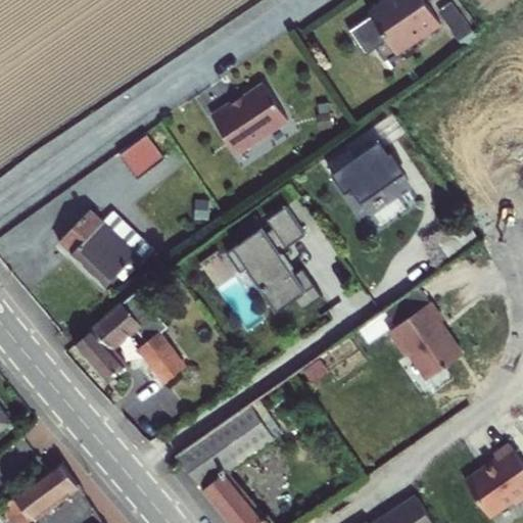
[(424,0),(389,0),(370,13),(371,15),(387,40),(393,50),(412,38),(415,41),(440,24),(425,2),(424,0)]
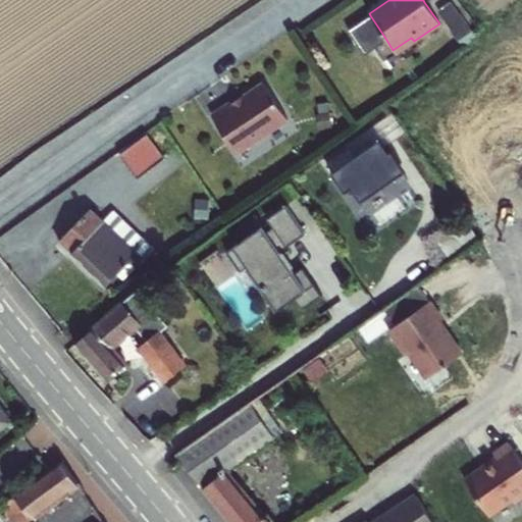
[(386,40),(370,15),(348,30),(364,54),(386,40)]
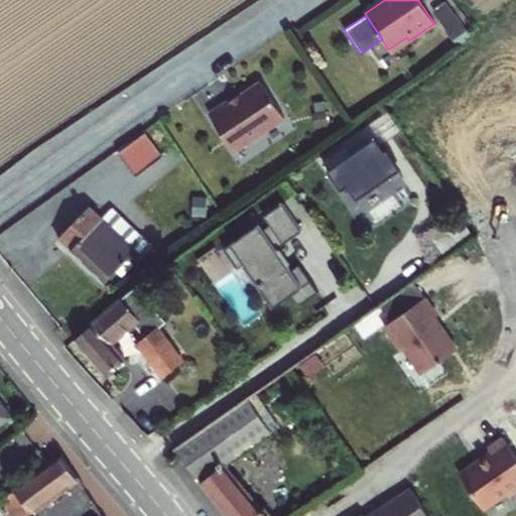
[(227,100),(208,112),(233,150),(283,117),(260,81),(228,102),(227,100)]
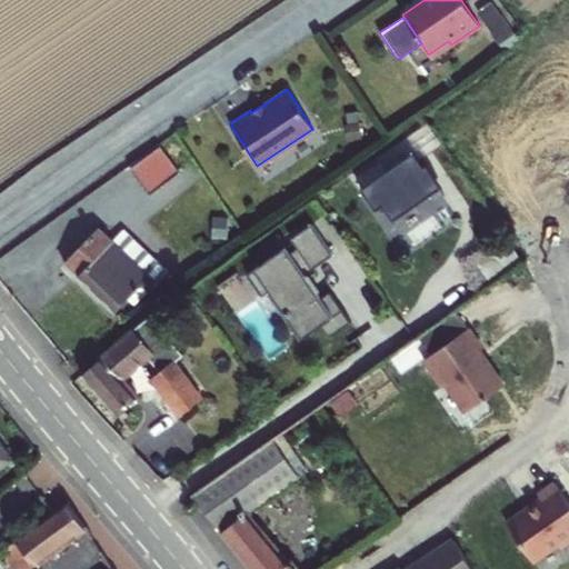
[(127,165),(146,192),(176,171),(157,143),(127,165)]
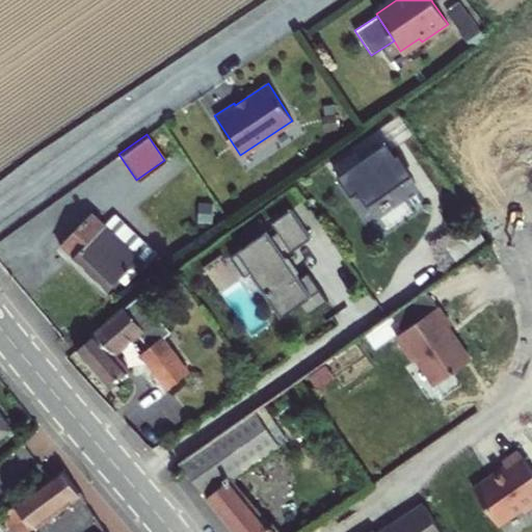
[(384,139),(335,174),(349,194),(355,189),(366,204),(410,171),(396,151),(394,153),(390,148),(384,139)]
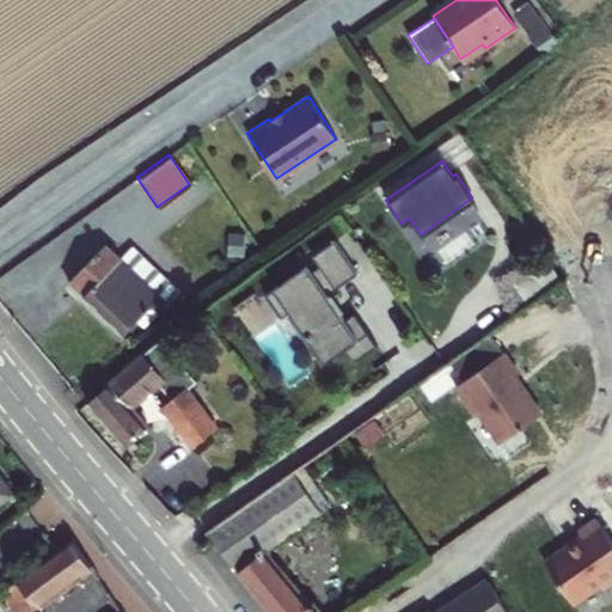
[(305,264),(271,287),(324,361),(343,348),(352,361),(375,344),(353,311),(343,318),(325,293),(356,271),(332,238),(310,255),(317,264),(310,270),(305,264)]
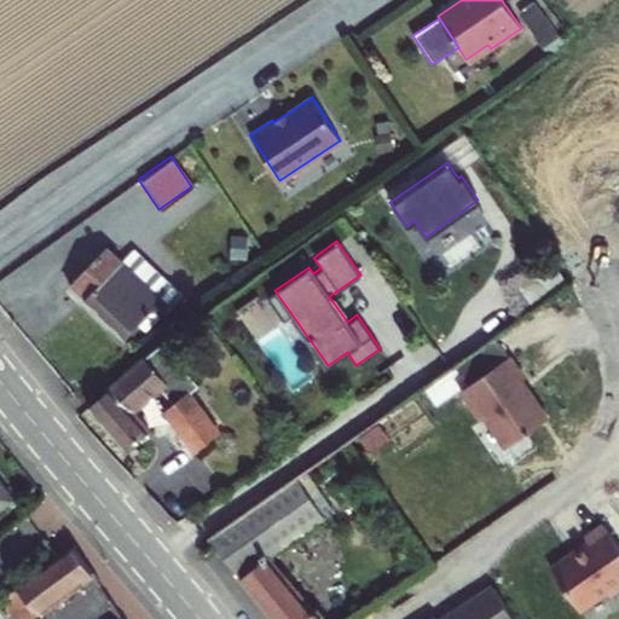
[(122,260),(106,246),(69,284),(125,337),(152,306),(160,314),(168,305),(122,260)]
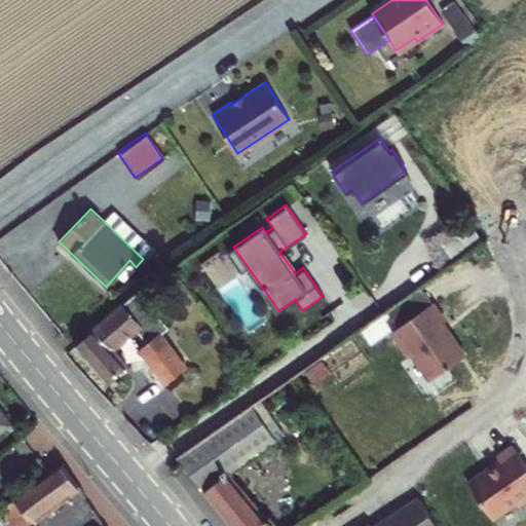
[(113,211),(104,221),(143,259),(153,249),(113,211)]
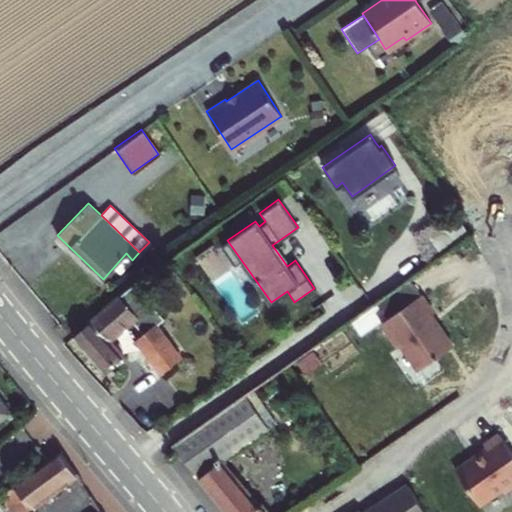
[(267,305),(271,302),(227,240),(220,245),(234,265),(237,262),(267,305)]
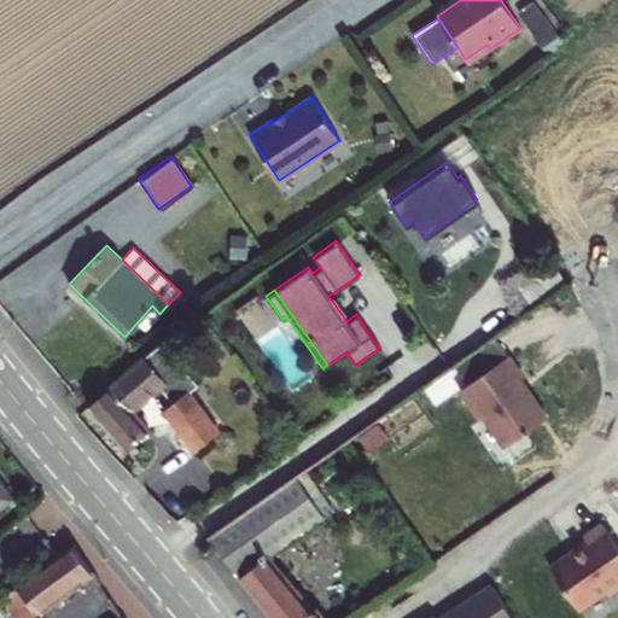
[(493,334),(453,362),(466,383),(507,354),(493,334)]
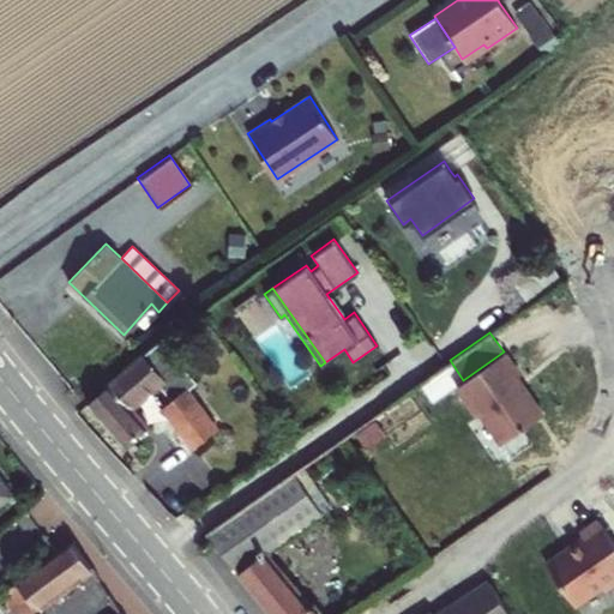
[(162,405),(194,445),(217,426),(186,389),(187,385),(152,345),(86,403),(125,446),(146,426),(131,407),(157,383),(170,398),(162,405)]
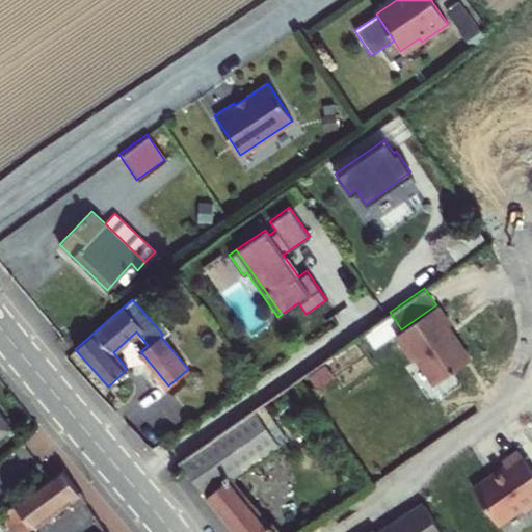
[(401,329),(396,333),(414,358),(417,356),(434,381),(469,357),(446,325),(449,323),(436,304),(401,329)]
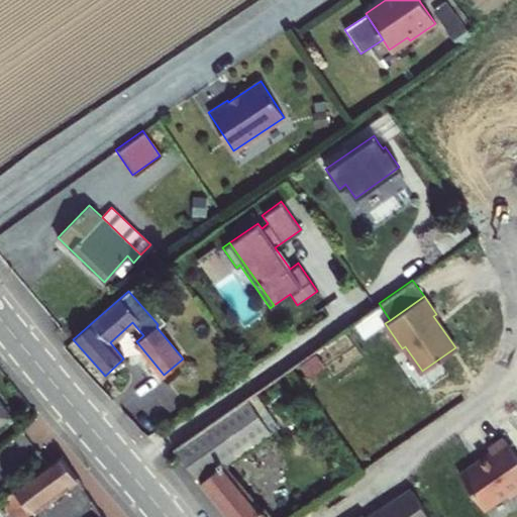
[(246,396),(173,448),(231,516),(272,516),(264,507),(261,509),(224,464),(271,430),(246,396)]
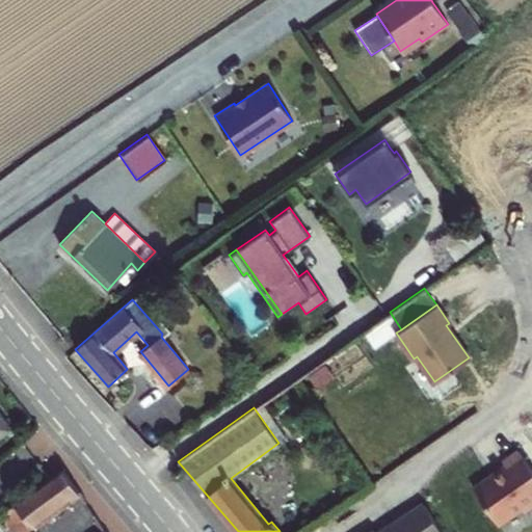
[(531,501),(531,469),(516,448),(502,459),(505,463),(494,472),(493,471),(472,486),(497,522),(521,505),(523,508),(531,501)]
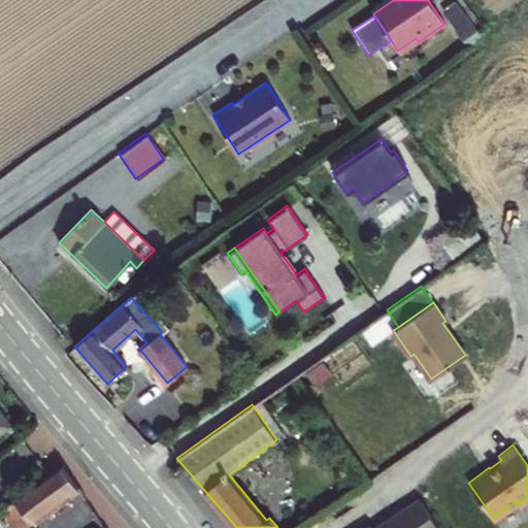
[(74,491),(58,469),(2,512),(14,527),(40,527),(42,527),(37,520),(74,491)]
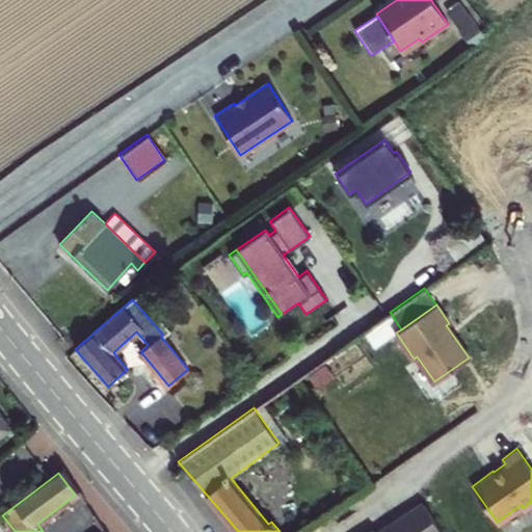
[(374,531),(372,531),(442,531),(422,502),(377,531),(374,531)]
